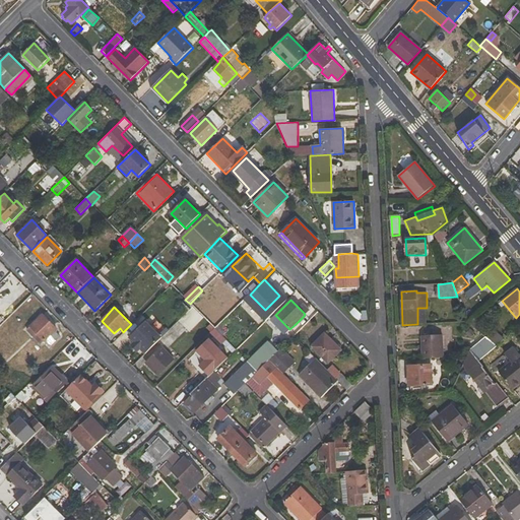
[(203,317),(193,307),(179,321),(189,331),(203,317)]
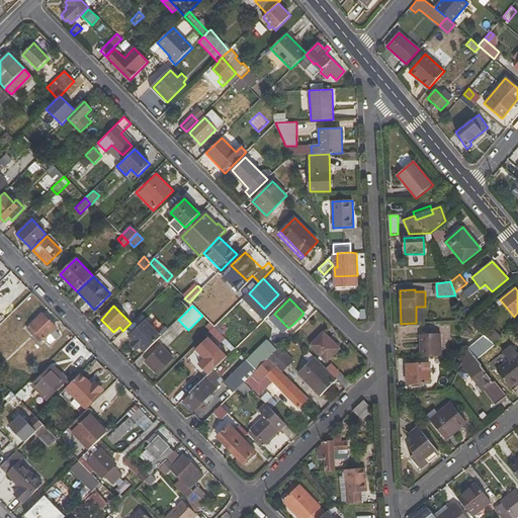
[(312,316),(317,312),(311,306),(307,311),(312,316)]
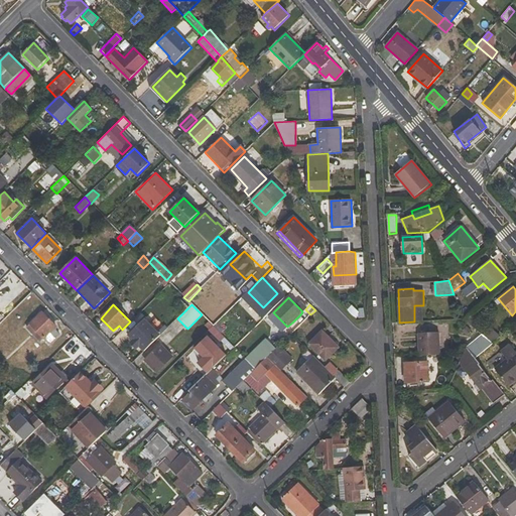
[(414,321),(422,321),(421,305),(414,305),(414,321)]
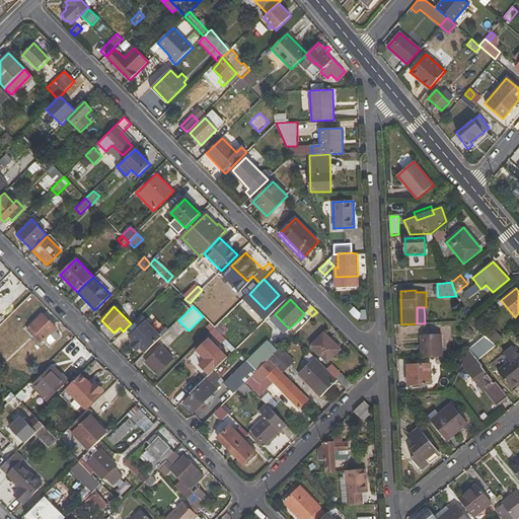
[(308,320),(312,316),(307,311),(304,313),(303,315),(308,320)]
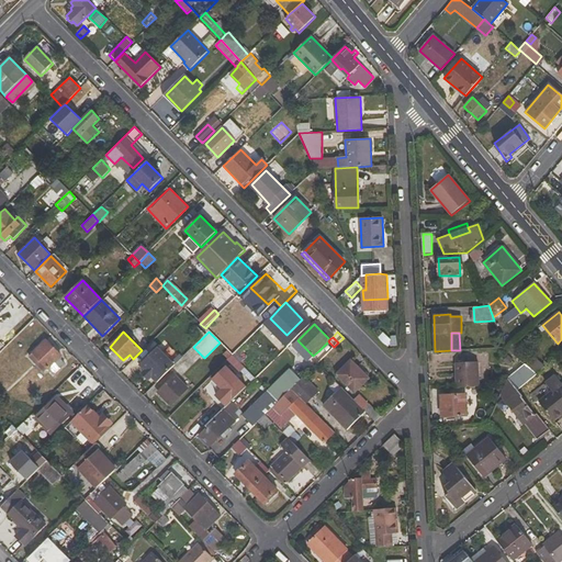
[(44,341),(27,357),(35,364),(53,347),(52,346),(49,347),(44,341)]
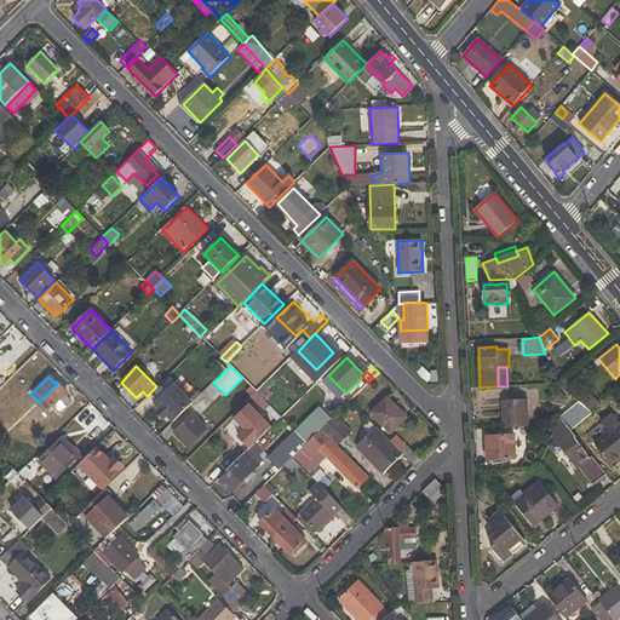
[(354,391),(361,384),(359,380),(351,388),(354,391)]
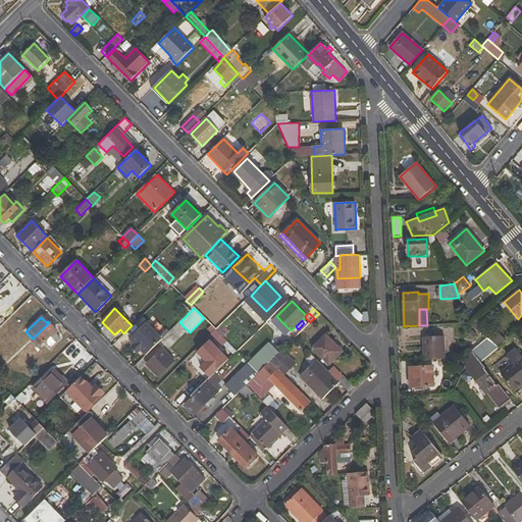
[(55,331),(57,329),(49,322),(33,338),(41,347),(45,343),(50,348),(61,337),(55,331)]
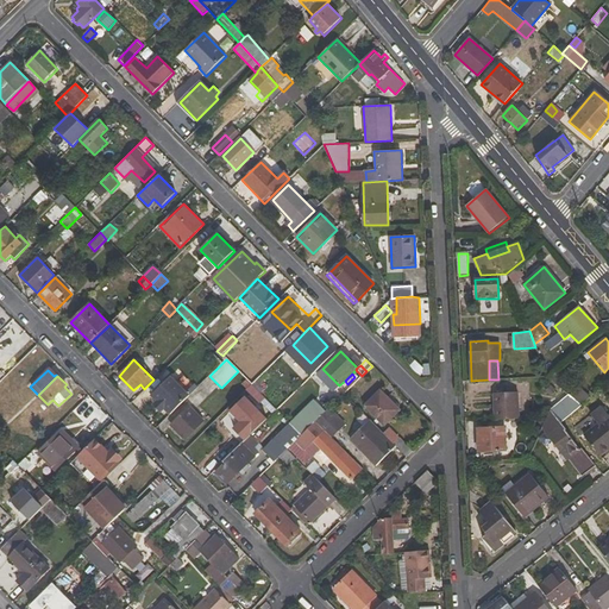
[(165,408),(170,414),(189,395),(171,377),(152,396),(157,401),(156,402),(163,410),(165,408)]
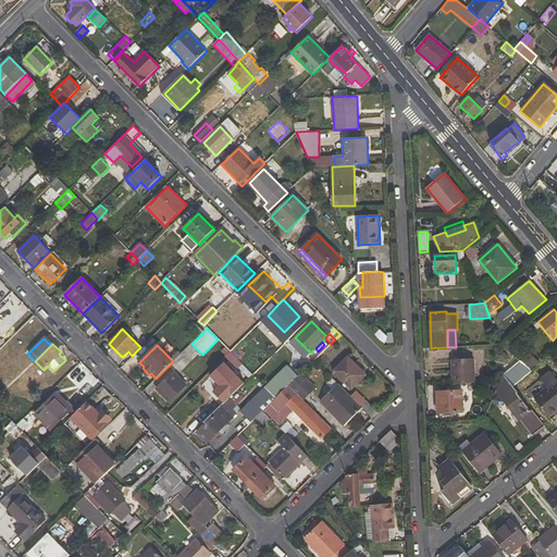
[(366,375),(347,357),(333,371),(351,390),(366,375)]
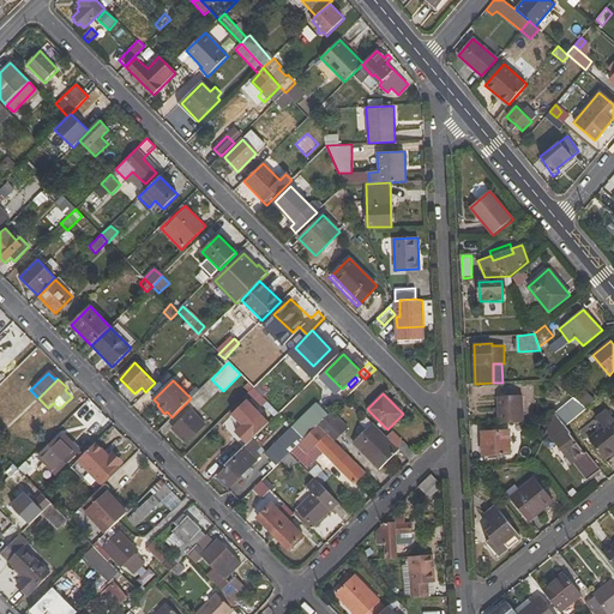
[(522,395),(498,397),(499,423),(523,421),(522,395)]
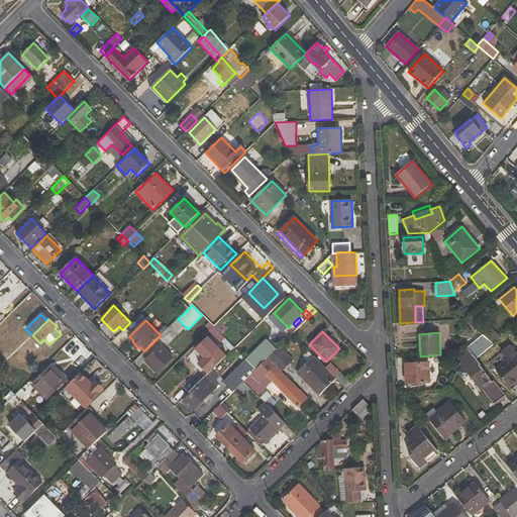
[(477,359),(495,344),(483,334),(467,348),(477,359)]
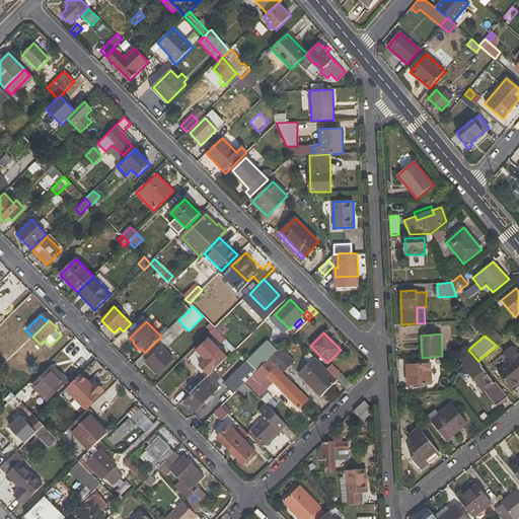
[(203,362),(196,369),(205,379),(207,378),(213,371),(228,357),(209,338),(194,353),(203,362)]
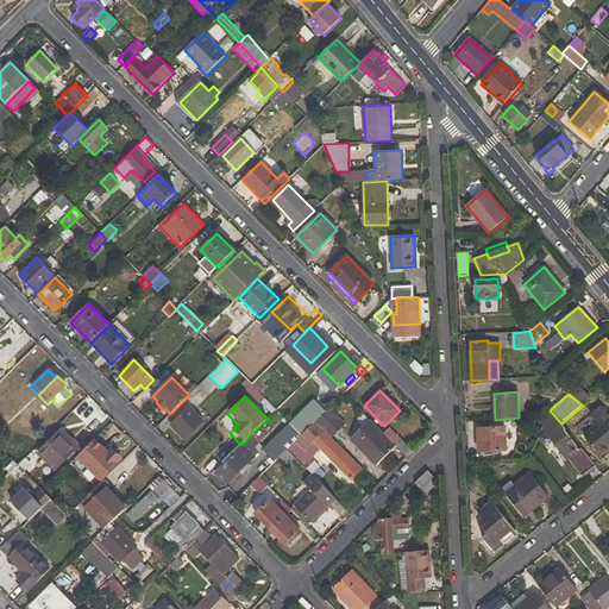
[(205,421),(190,407),(170,426),(184,440),(205,421)]
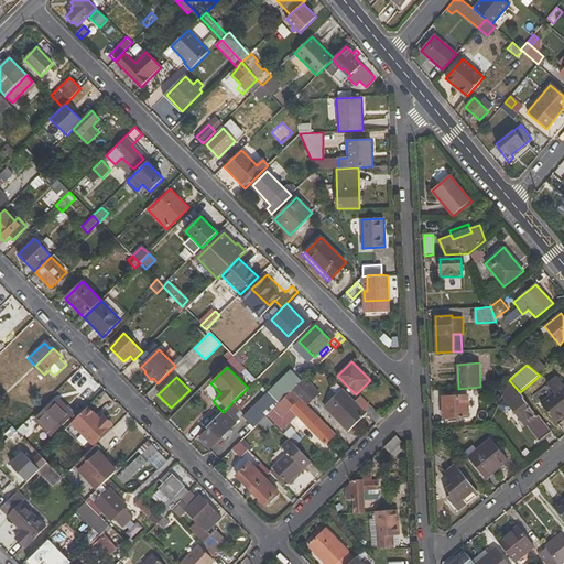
[(563,415),(563,411),(563,409),(563,386),(556,377),(546,384),(553,393),(541,403),(555,422),(563,415)]
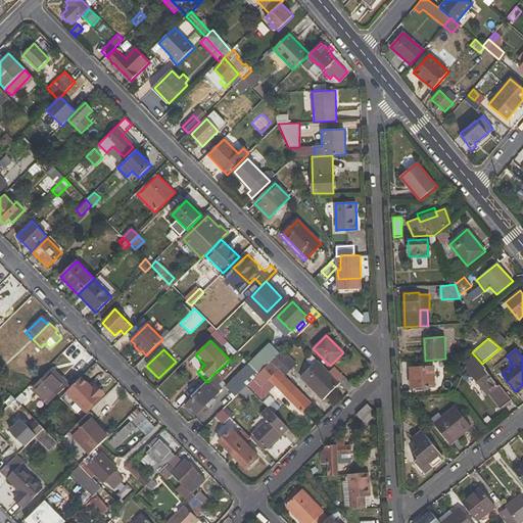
[(293,365),(281,352),(271,363),(284,375),(293,365)]
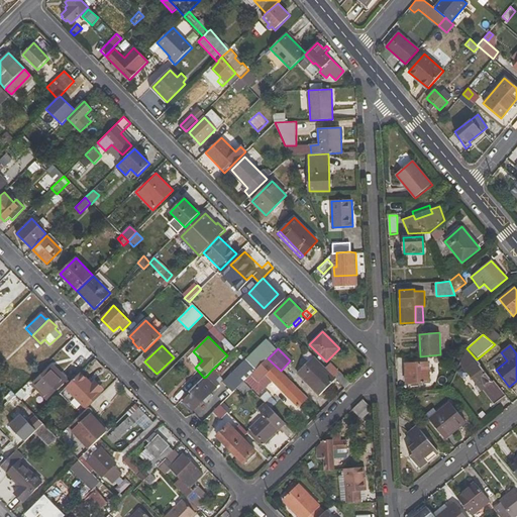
[(481,365),(477,359),(467,348),(464,354),(460,365),(471,378),(474,375),(485,389),(483,391),(494,404),(506,395),(494,381),(493,382),(480,366),(481,365)]
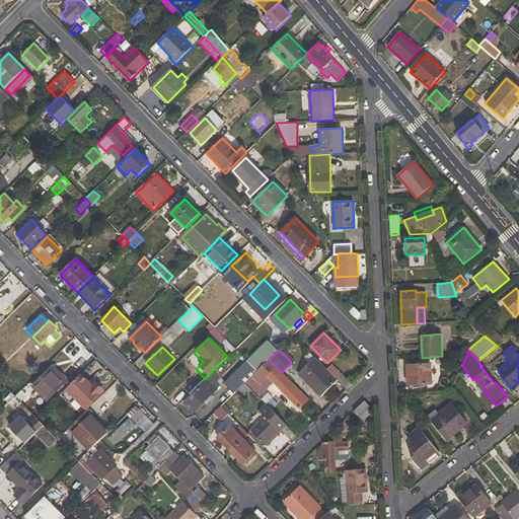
[(262,362),(252,353),(247,358),(255,367),(262,362)]
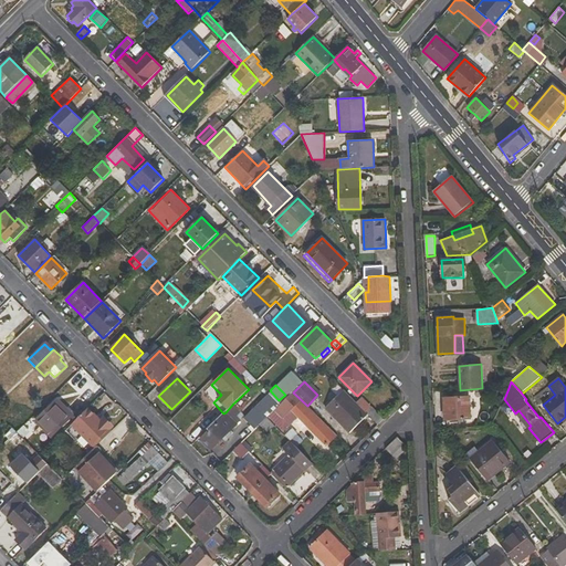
[(325,408),(349,433),(368,416),(365,412),(356,404),(343,390),(325,408)]
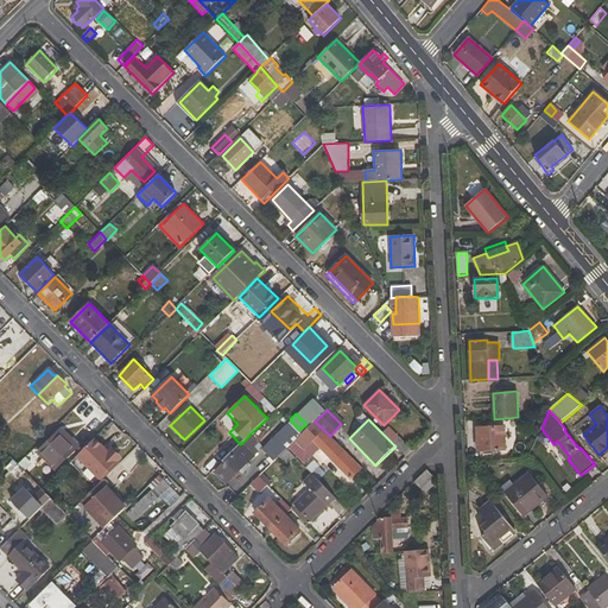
[(330,436),(315,422),(301,435),(295,441),(304,450),(314,441),(350,479),(361,468),(330,436)]
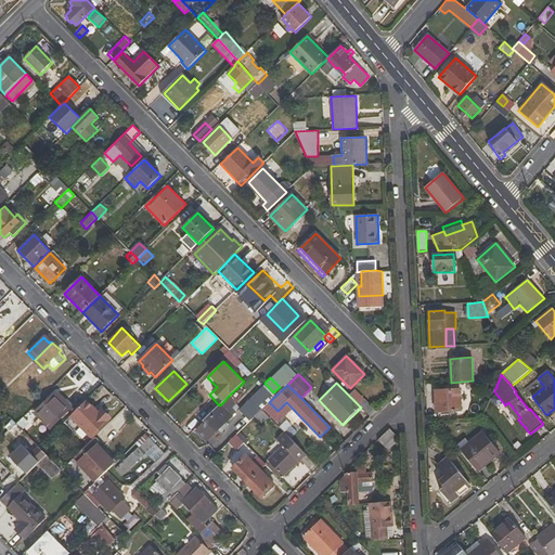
[(243,410),(252,420),(255,416),(262,410),(269,402),(274,397),(266,388),(243,410)]
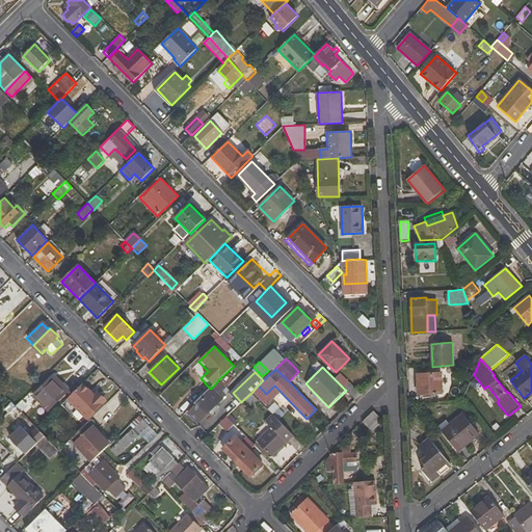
[(443,393),(441,373),(417,375),(418,395),(443,393)]
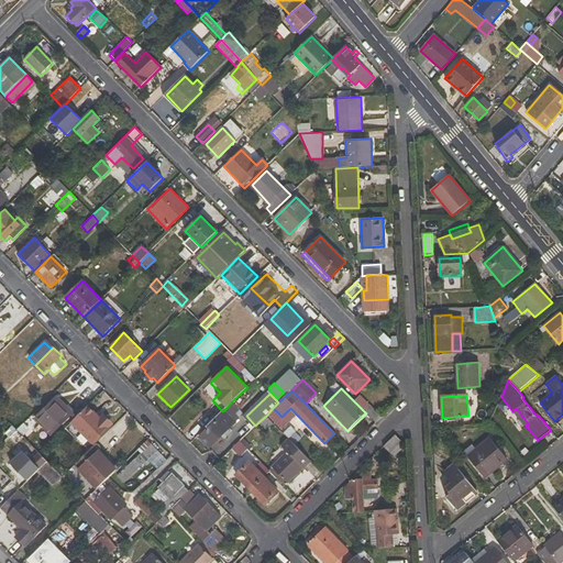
[(370,405),(360,396),(354,401),(363,410),(370,405)]
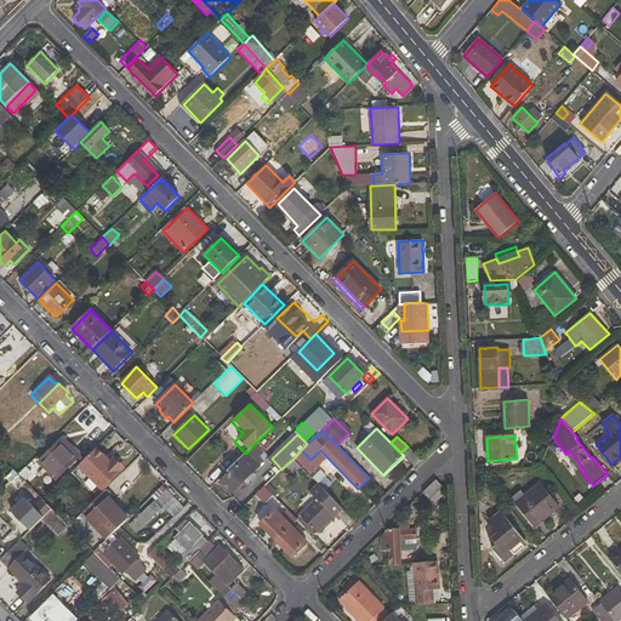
[(78,457),(60,440),(38,462),(56,480),(78,457)]
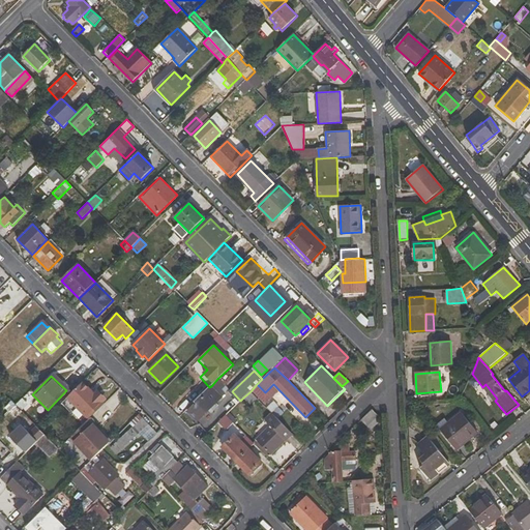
[(224,386),(217,379),(211,386),(222,396),(225,394),(221,389),(224,386)]
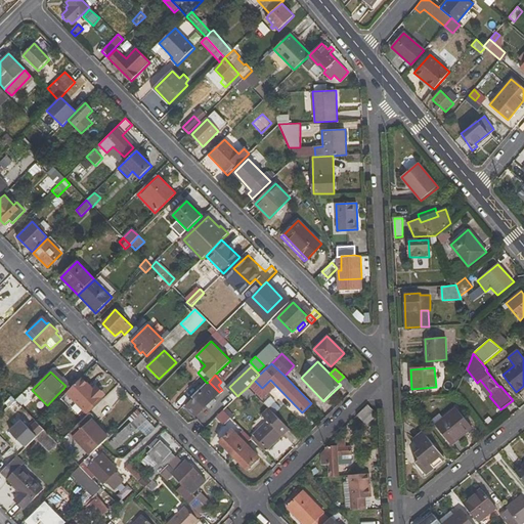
[(12,385),(3,377),(0,380),(0,384),(6,391),(12,385)]
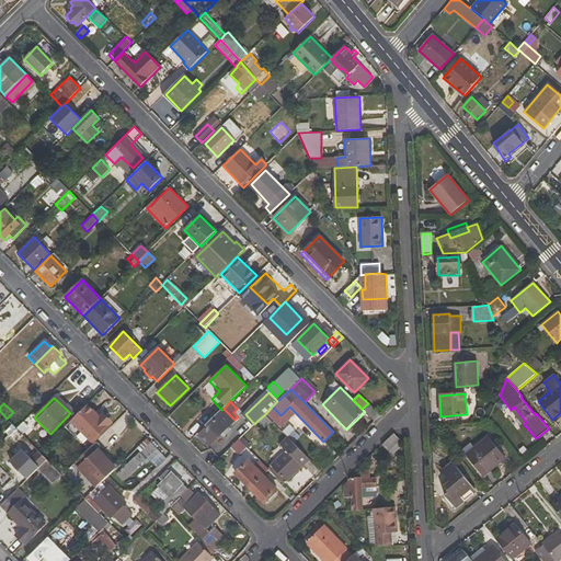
[(365,412),(374,422),(380,415),(368,403),(362,409),(365,412)]
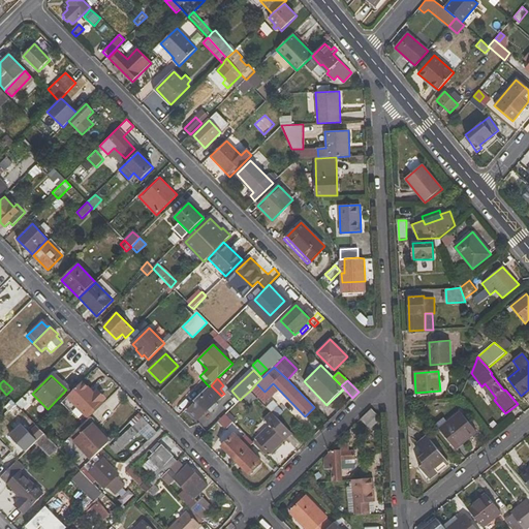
[(94,392),(91,394),(81,382),(66,397),(85,416),(102,399),(94,392)]
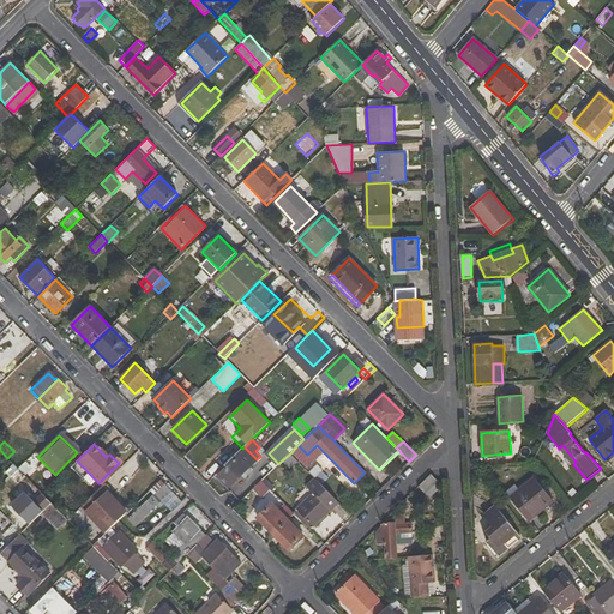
[(245,447),(242,449),(229,462),(230,463),(217,477),(228,488),(257,459),(245,447)]
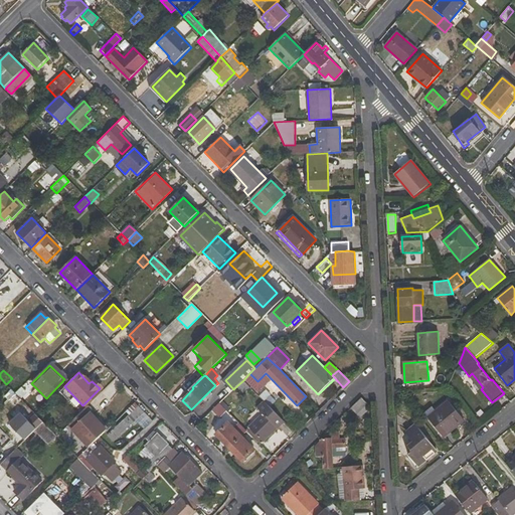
[(249,387),(243,380),(236,386),(243,393),(249,387)]
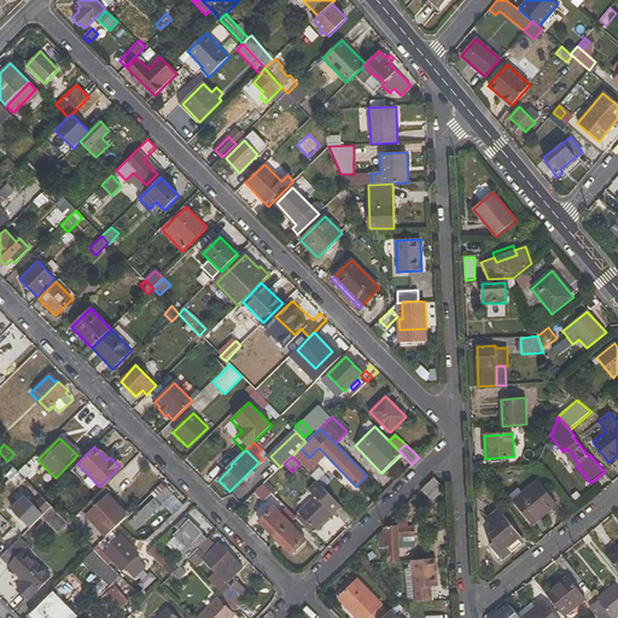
[(103,490),(123,470),(120,466),(99,487),(103,490)]
